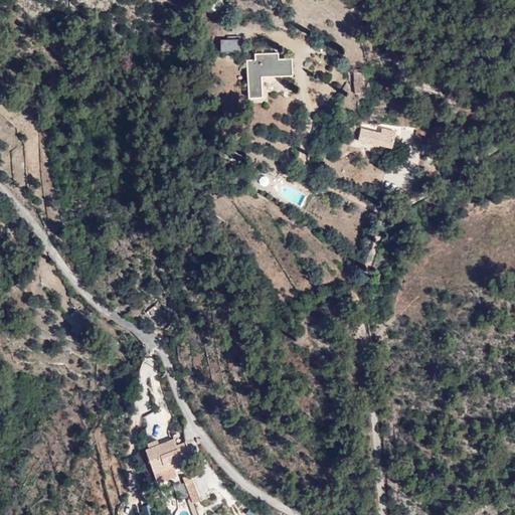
[(219,0),(217,0),(209,9),(220,20),(230,10),(219,0)]
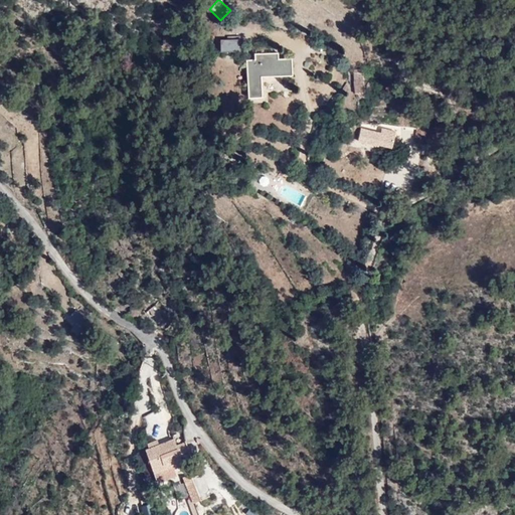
[(239,39),(219,41),(219,53),(240,52),(239,39)]
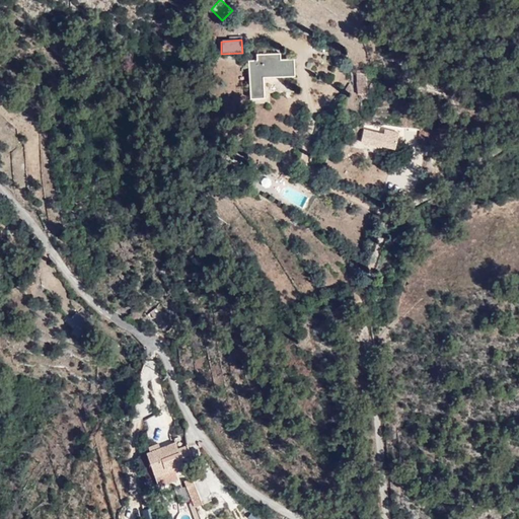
[(278,56),(257,57),(257,63),(245,64),(248,98),(263,97),(262,80),(293,77),(292,62),(279,63),(278,56)]
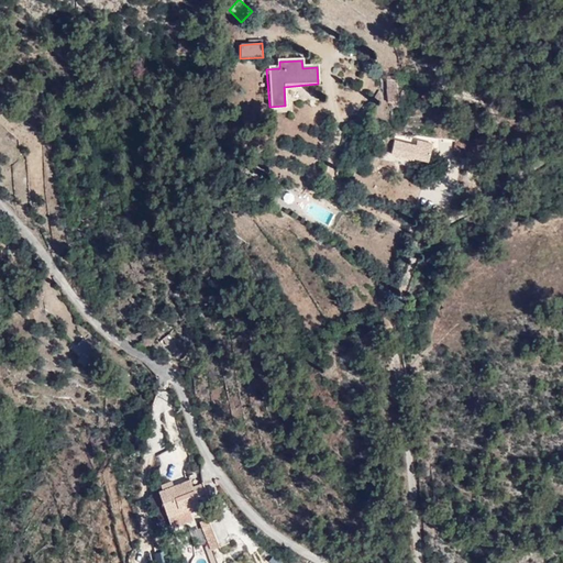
[(395,77),(386,77),(387,98),(396,98),(395,77)]
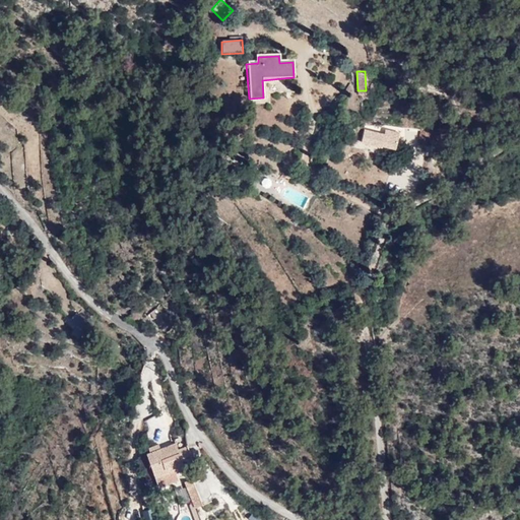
[(452,86),(442,83),(438,94),(447,98),(452,86)]
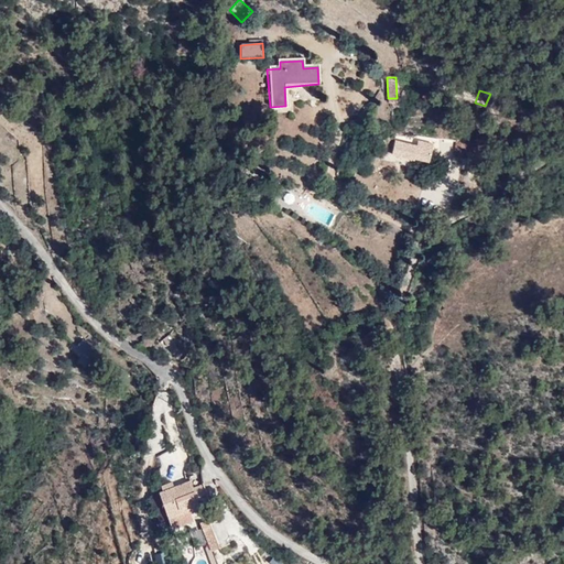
[(424,102),(427,94),(421,93),(418,99),(424,102)]
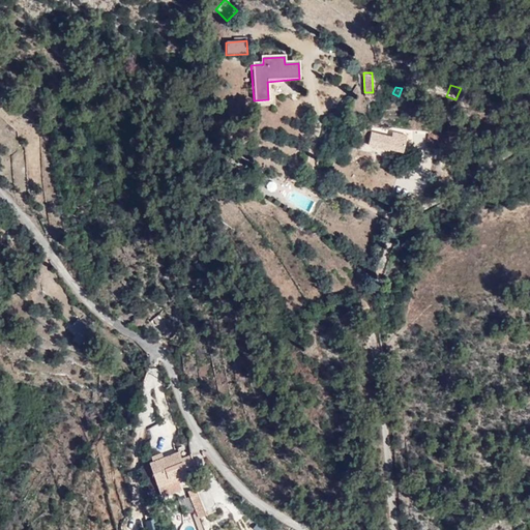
[(401,153),(403,145),(392,142),(394,138),(389,136),(387,140),(369,134),(364,144),(386,150),(387,148),(401,153)]
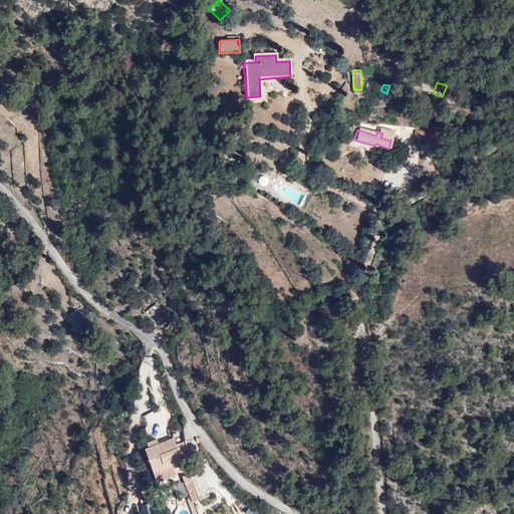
[(69,307),(62,312),(75,328),(82,323),(69,307)]
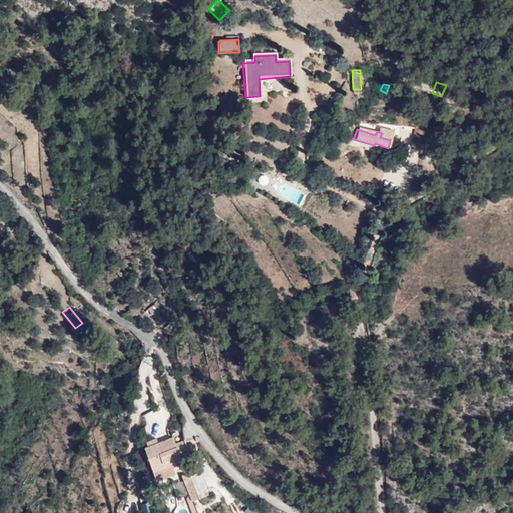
[(146,311),(149,318),(145,319),(148,327),(160,323),(157,314),(153,307),(146,311)]
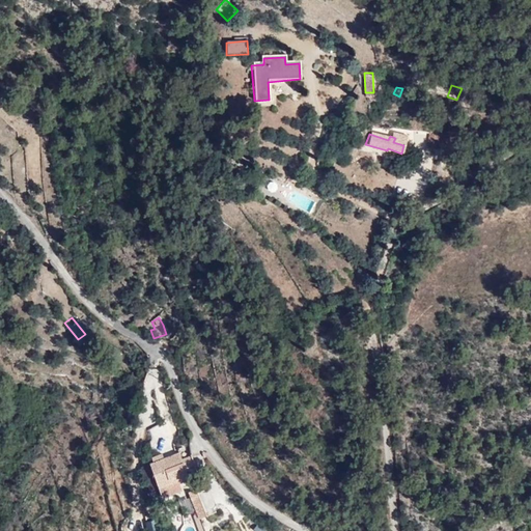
[(161,497),(183,490),(179,479),(188,477),(179,452),(149,462),(161,497)]
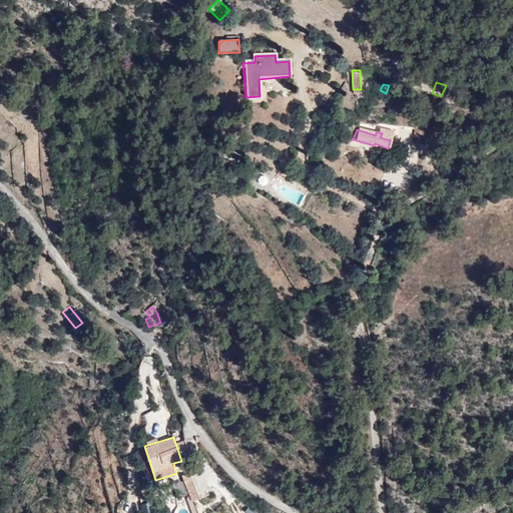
[(191,473),(182,475),(188,502),(198,499),(191,473)]
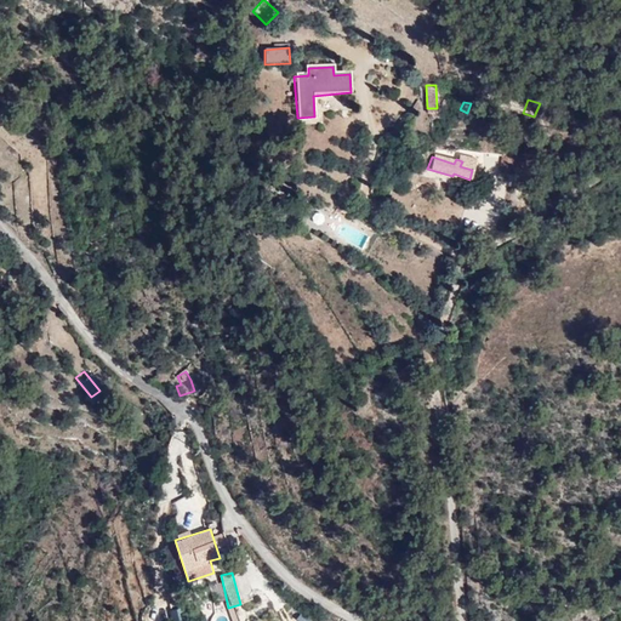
All buildings are outlined.
